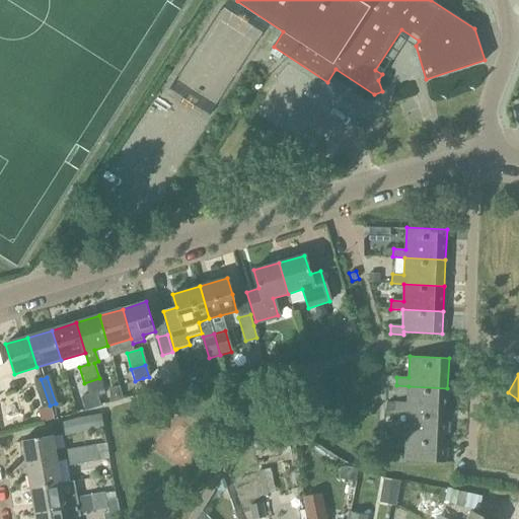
[(99,378),(84,383),(88,395),(102,391),(99,378)]
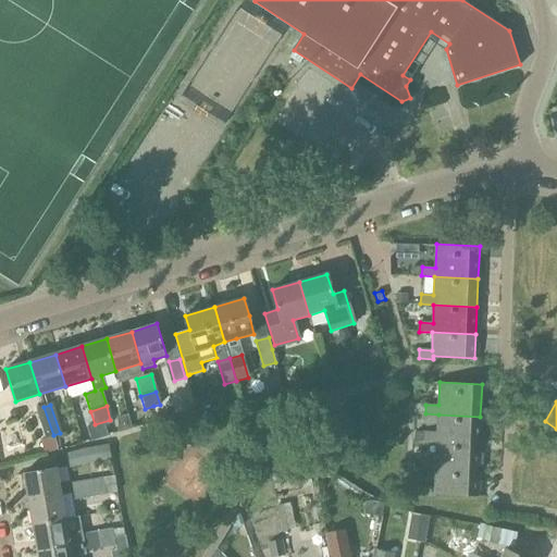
[(47,437),(52,435),(53,435),(44,407),(37,409),(47,437)]
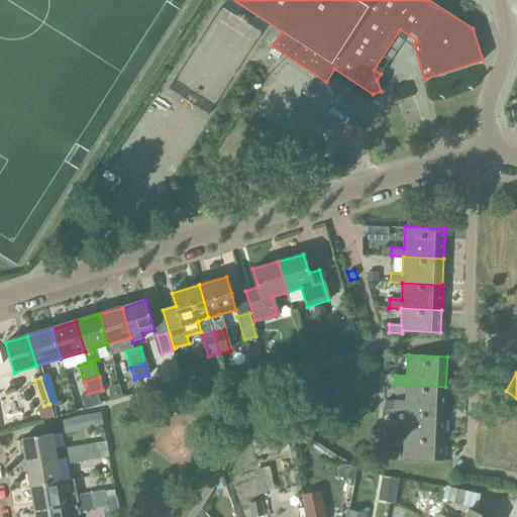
[(119,384),(109,387),(110,402),(111,401),(123,398),(119,384)]
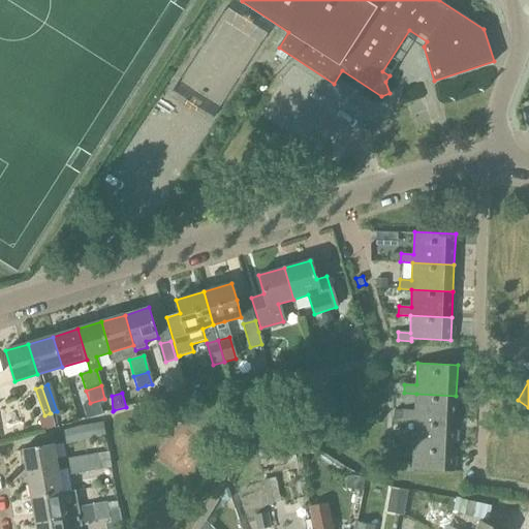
[(455,422),(456,396),(416,394),(415,411),(403,410),(403,419),(414,419),(455,422)]
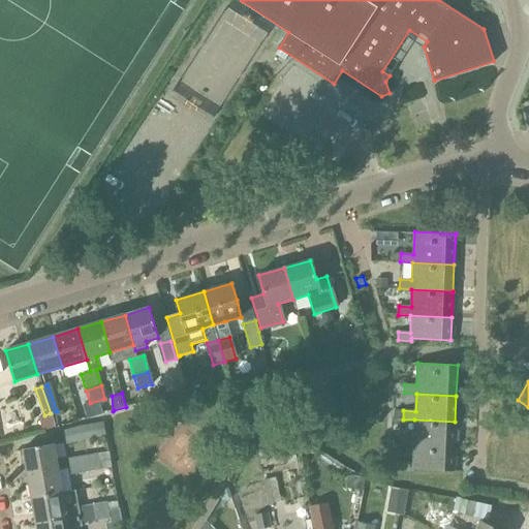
[(453,448),(455,422),(414,419),(414,437),(402,436),(401,445),(413,446),(453,448)]
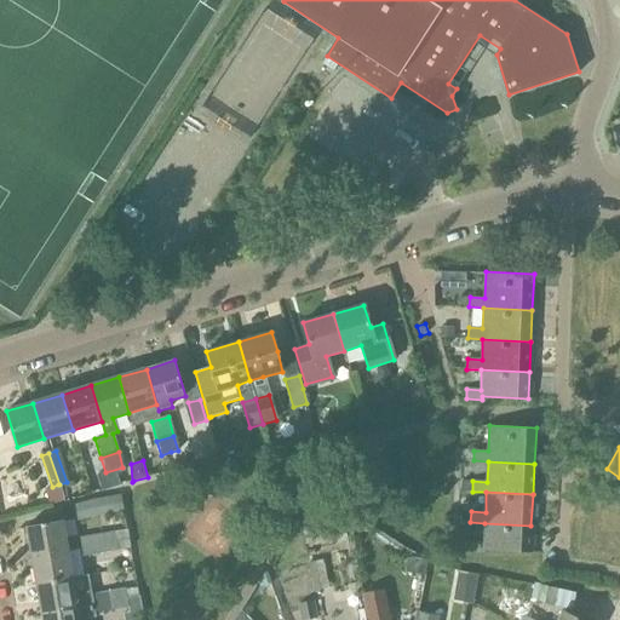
[(78,517),(121,510),(119,495),(93,500),(75,505),(78,517)]
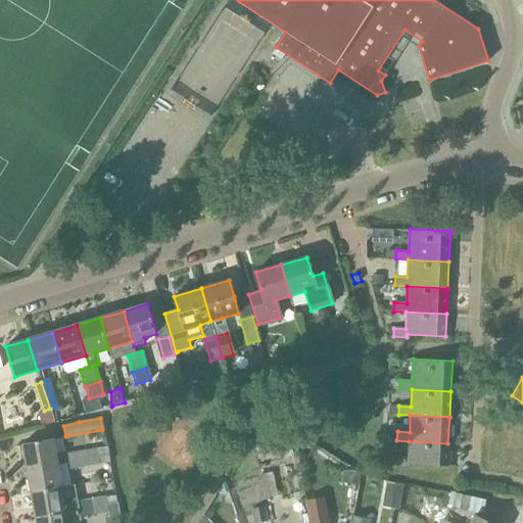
[(294,433),(280,436),(283,452),(297,448),(294,433)]
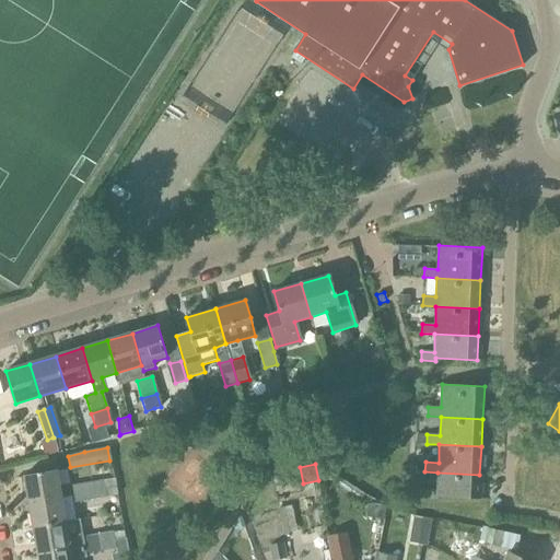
[(28,502),(61,497),(57,469),(24,476),(28,502)]
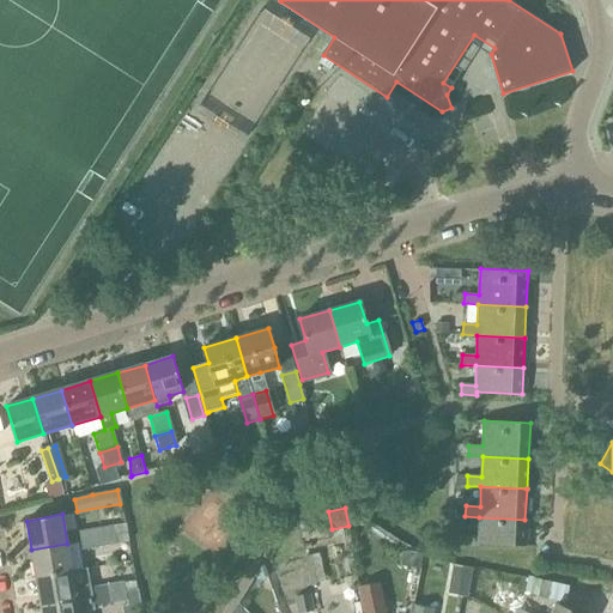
[(523,546),(525,520),(479,517),(478,536),(463,536),(463,546),(479,547),(479,544),(523,546)]
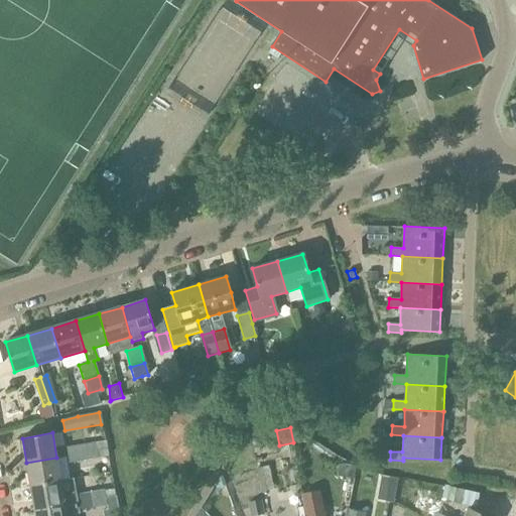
[(106,441),(96,443),(98,450),(107,448),(106,441)]
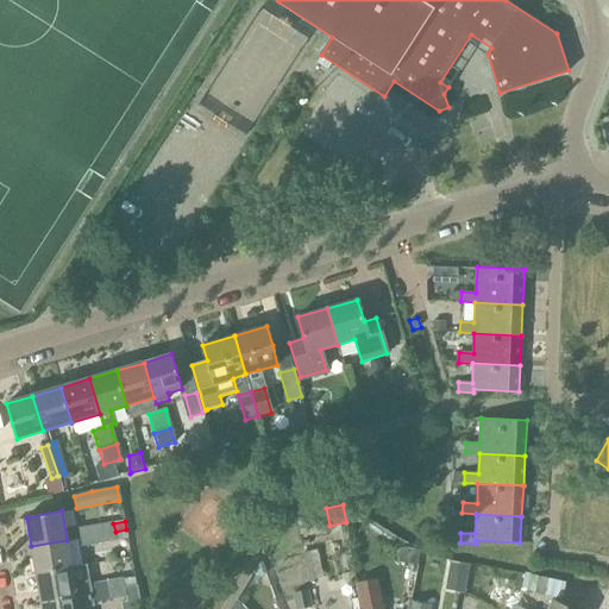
[(96,527),(100,544),(117,540),(113,523),(96,527)]
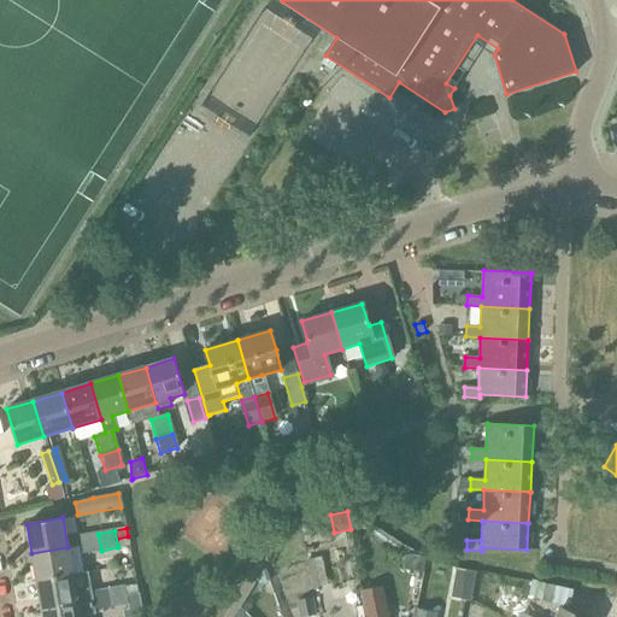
[(83,554),(101,551),(98,534),(81,536),(83,554)]
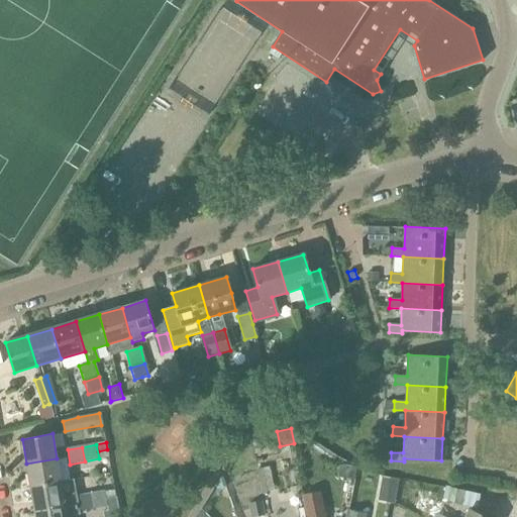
[(107,449),(98,451),(99,458),(109,456),(107,449)]
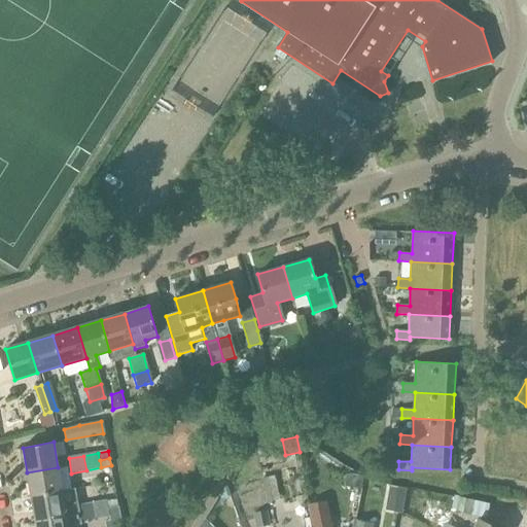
[(31,497),(62,491),(58,467),(27,472),(31,497)]
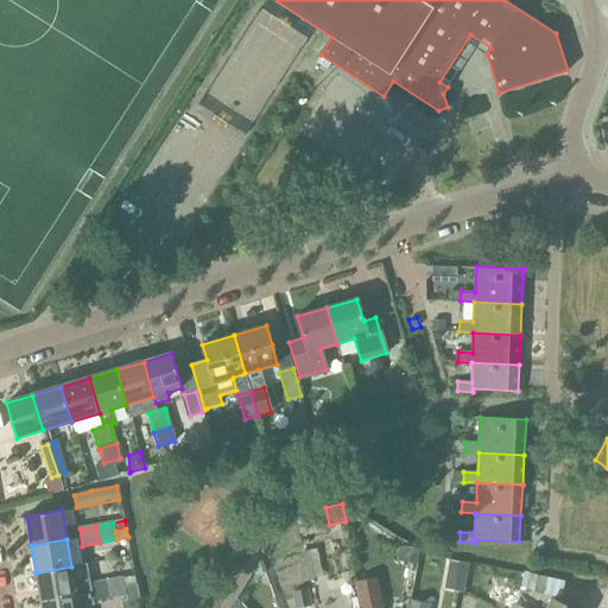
[(448,588),(463,590),(468,565),(454,562),(451,570),(448,588)]
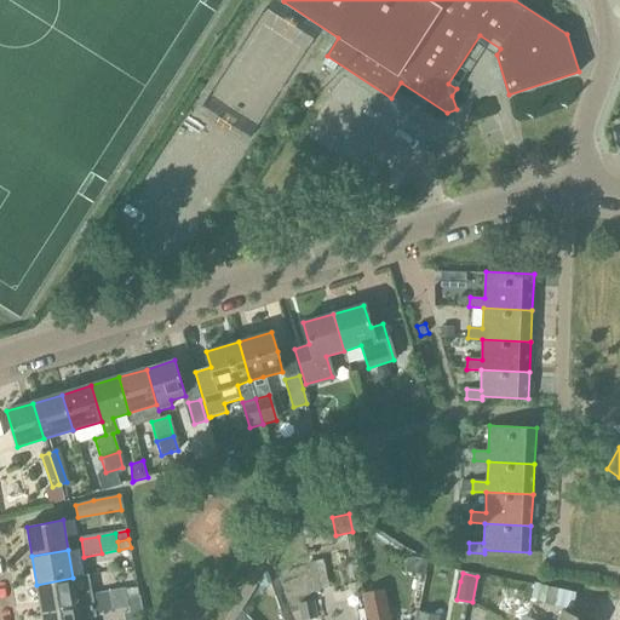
[(41,613),(68,609),(92,604),(91,596),(90,591),(76,593),(75,586),(73,578),(36,585),(41,613)]
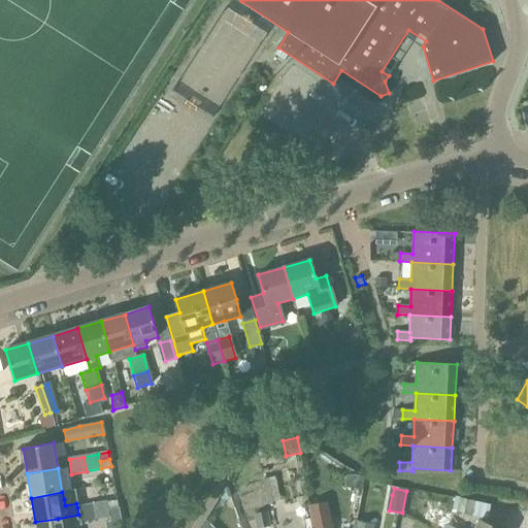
[(455,497),(453,510),(488,518),(491,504),(455,497)]
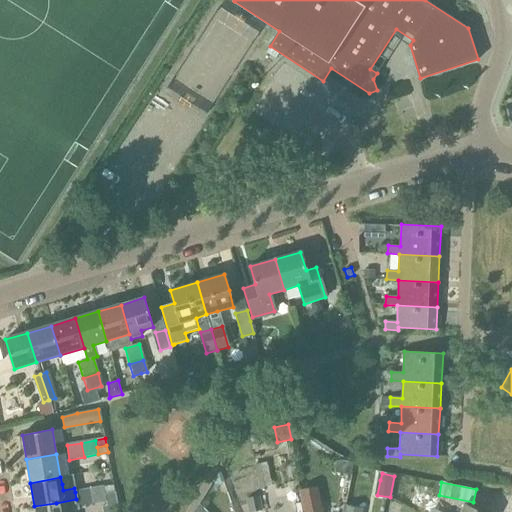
[(114,485),(103,487),(104,494),(115,492),(114,485)]
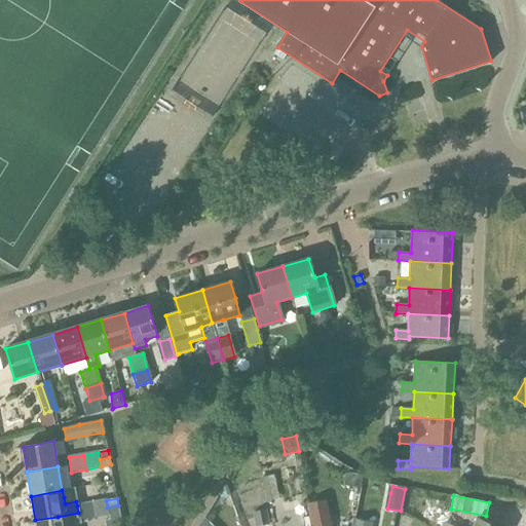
[(331,525),(326,499),(307,503),(312,525),(331,525)]
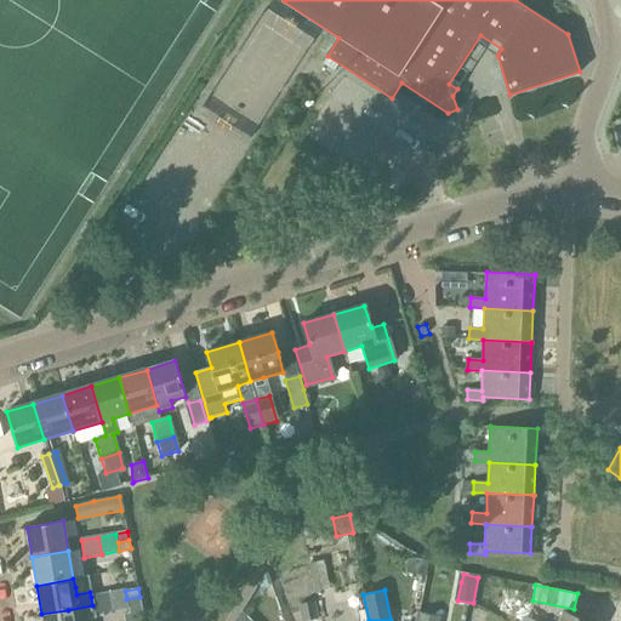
[(108,594),(110,613),(129,609),(126,599),(125,591),(108,594)]
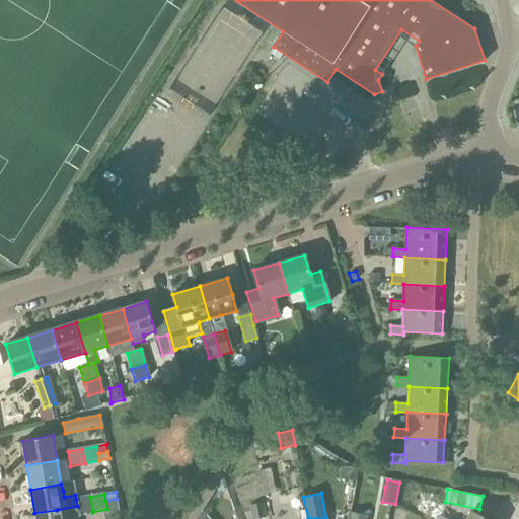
[(78,514),(92,512),(90,497),(76,499),(78,514)]
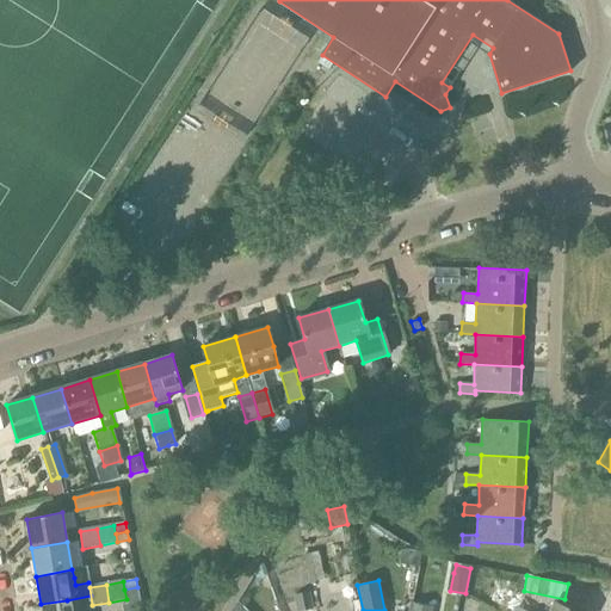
[(137,587),(124,590),(127,599),(140,598),(137,587)]
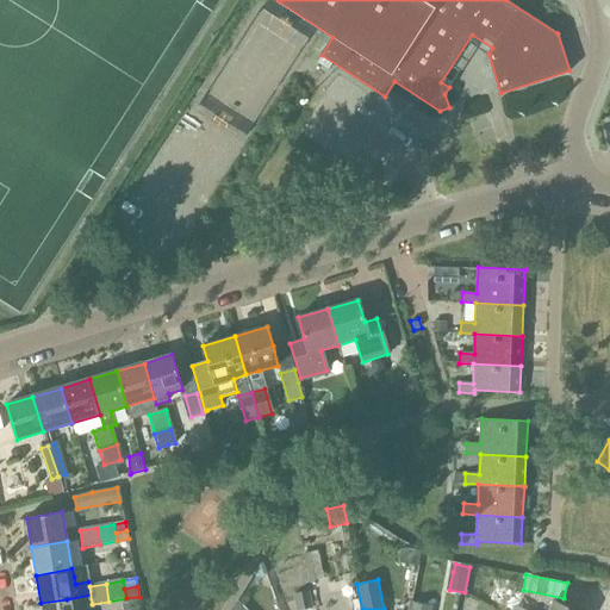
[(310,591),(293,593),(296,609),(304,609),(312,609),(310,591)]
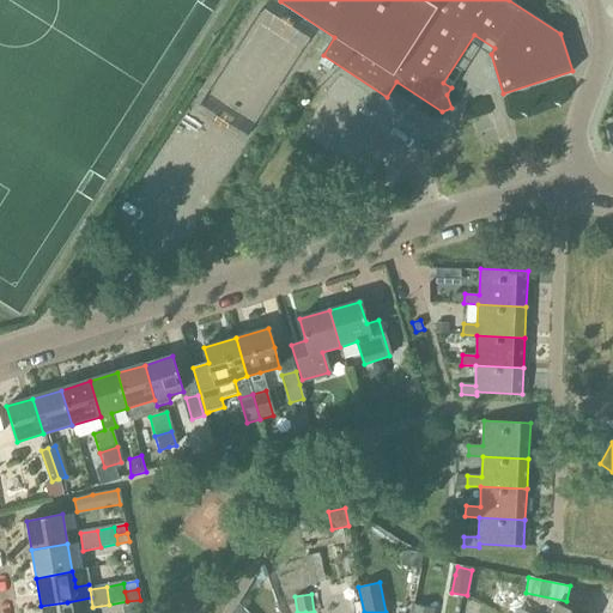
[(79,612),(92,610),(91,598),(67,602),(41,606),(42,612),(79,612)]
